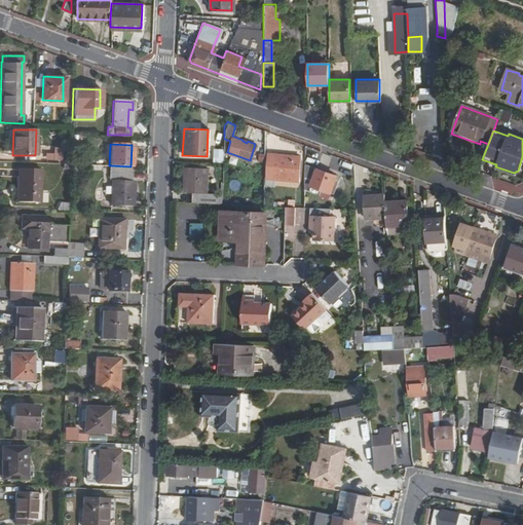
[(51,152),(43,152),(43,159),(60,160),(61,146),(51,146),(51,152)]
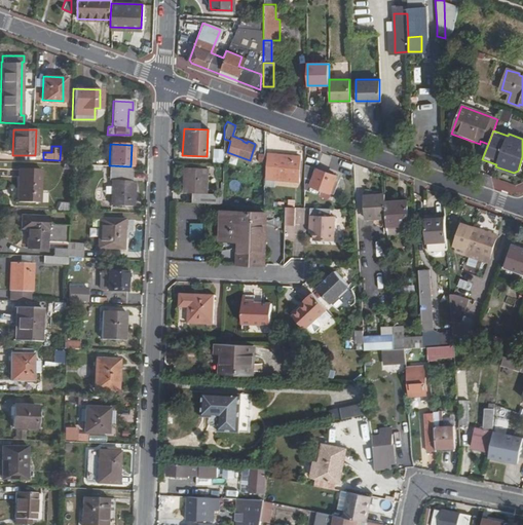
[(212,148),(212,161),(221,161),(222,148),(212,148)]
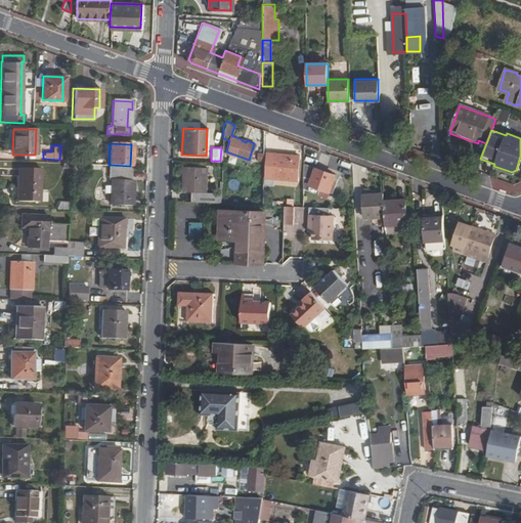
[(298,155),(266,153),(264,167),(273,167),(273,177),(297,179),(298,155)]
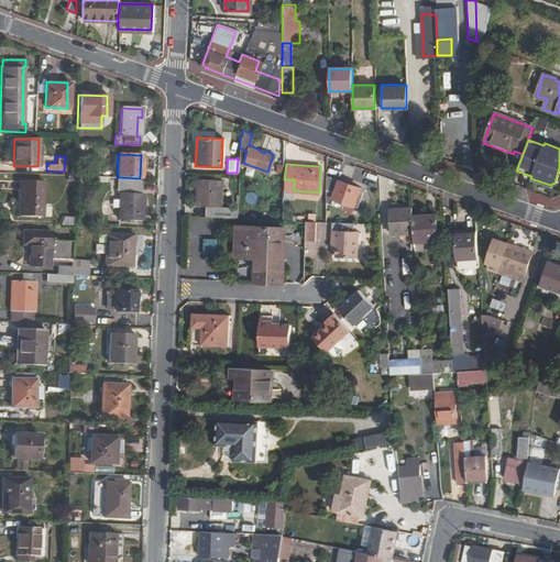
[(359,187),(326,176),(325,195),(352,205),(359,187)]
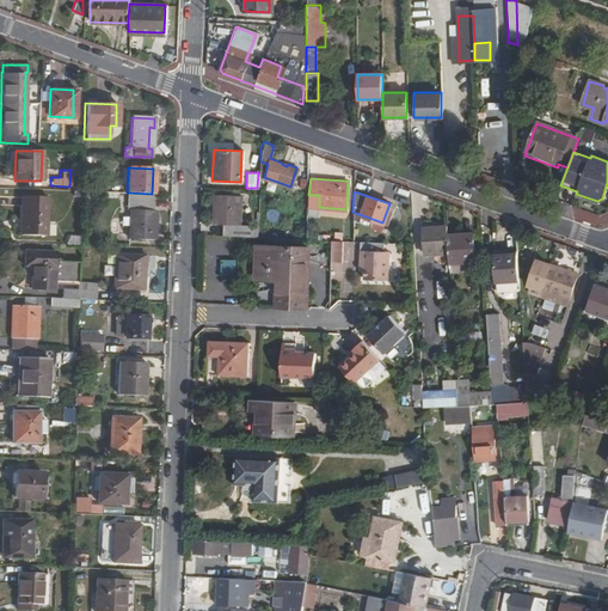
[(152,194),(129,193),(128,238),(153,239),(154,209),(152,209),(152,194)]
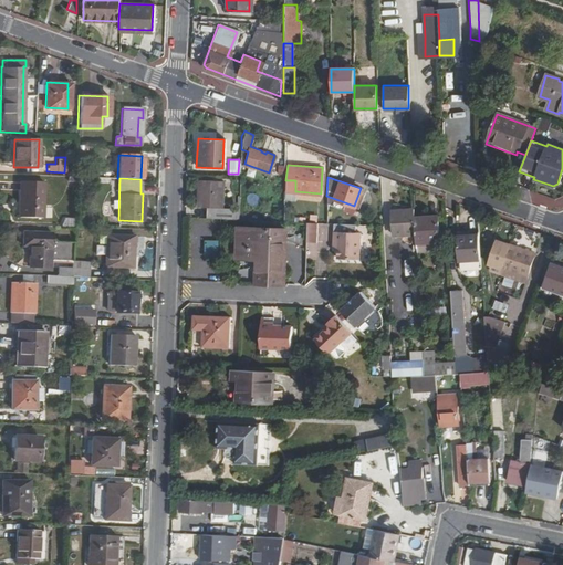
[(21,179),(19,216),(42,217),(44,180),(21,179)]
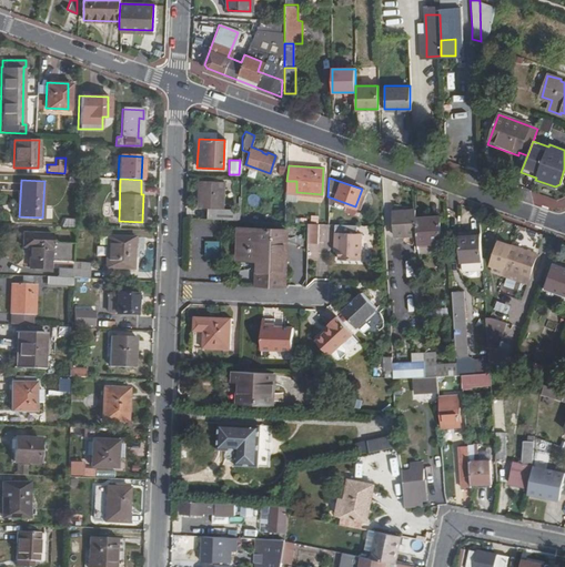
[(200,218),(230,219),(230,215),(228,215),(230,182),(197,181),(194,209),(200,210),(200,218)]
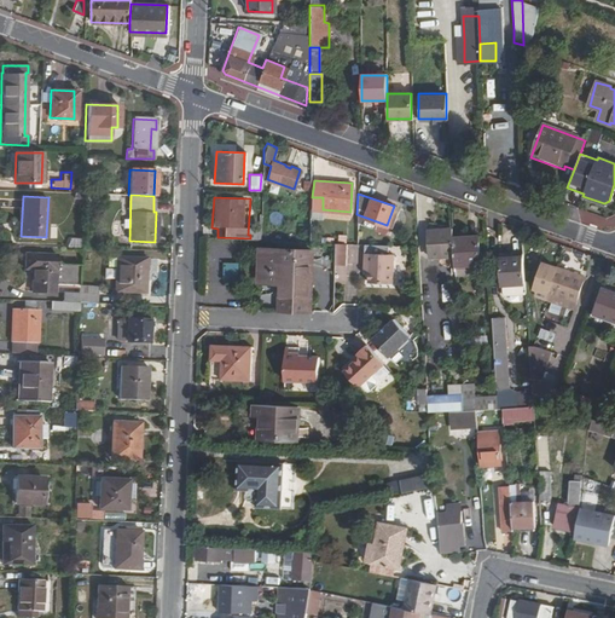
[(451,237),(451,227),(427,229),(428,256),(452,256),(451,237)]
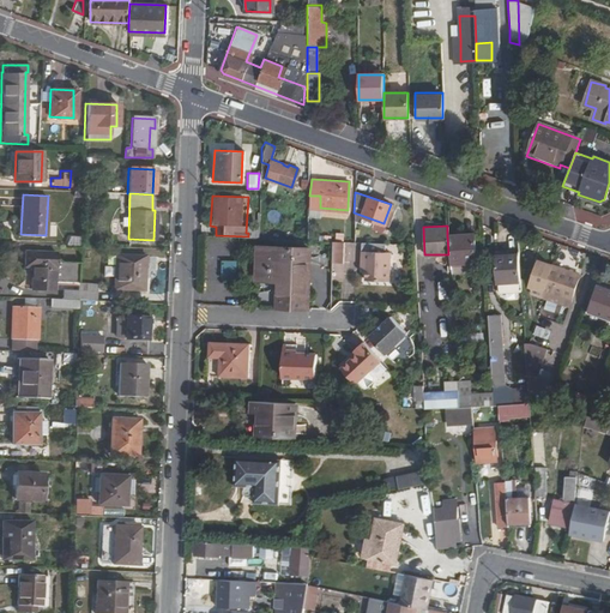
[(447,235),(448,254),(450,264),(475,263),(472,234),(447,235)]
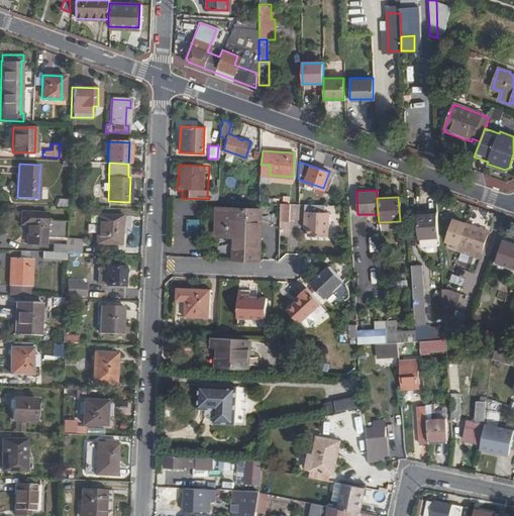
[(279,202),(278,235),(294,236),(295,225),(301,225),(301,217),(302,217),(302,203),(279,202)]
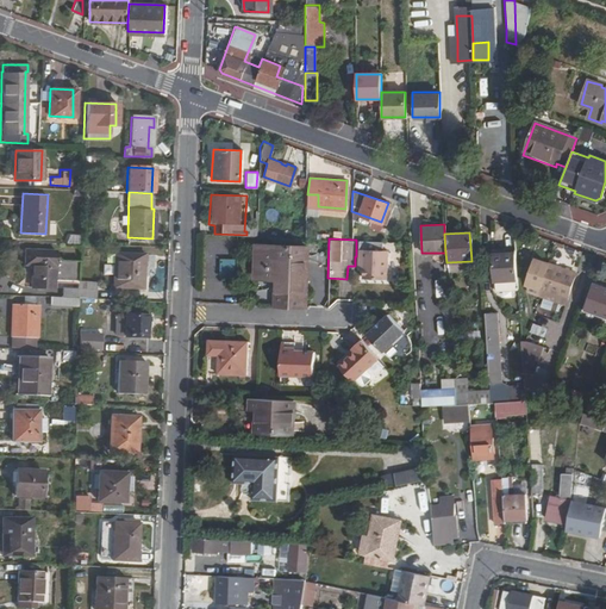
[(362,266),(361,277),(385,278),(386,250),(380,250),(381,242),(357,241),(357,249),(356,266),(362,266)]
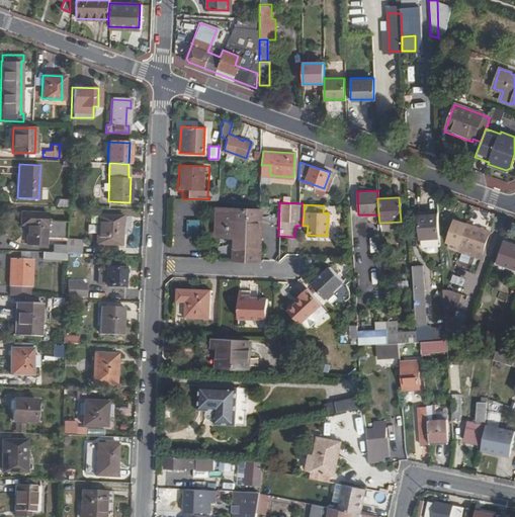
[(234,259),(257,260),(260,208),(218,208),(216,236),(235,237),(234,259)]
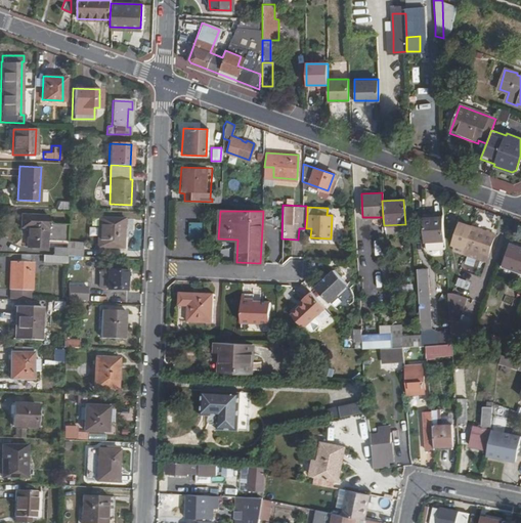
[(26,226),(25,245),(44,246),(46,214),(19,213),(18,226),(26,226)]
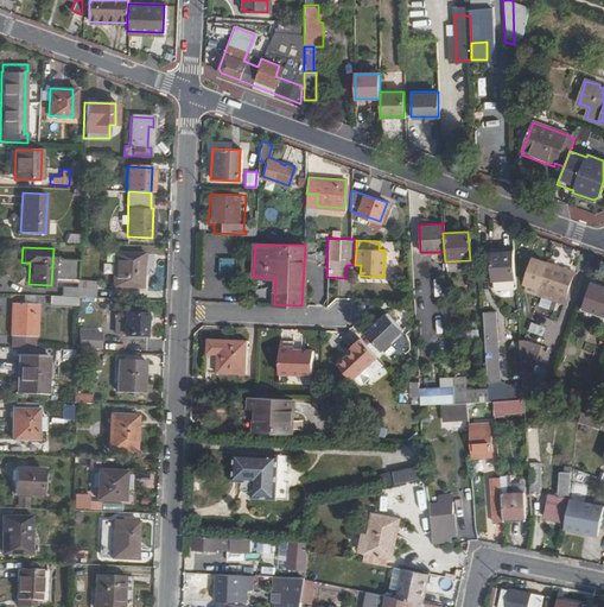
[(513,277),(512,247),(490,248),(493,277),(513,277)]
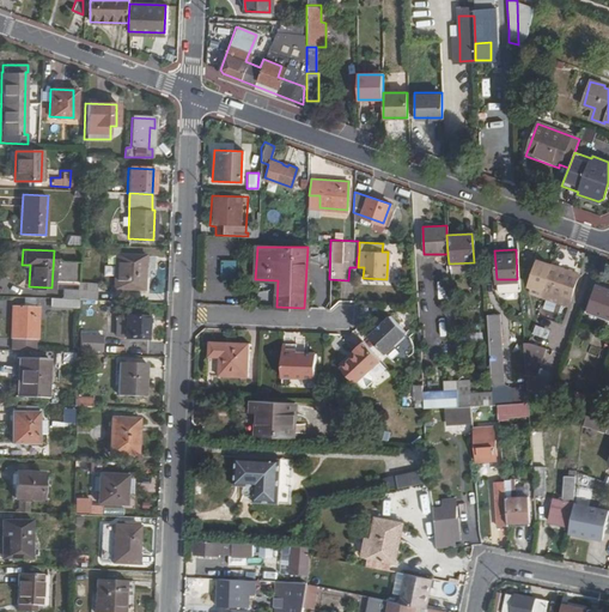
[(145,255),(115,254),(114,289),(142,290),(145,255)]
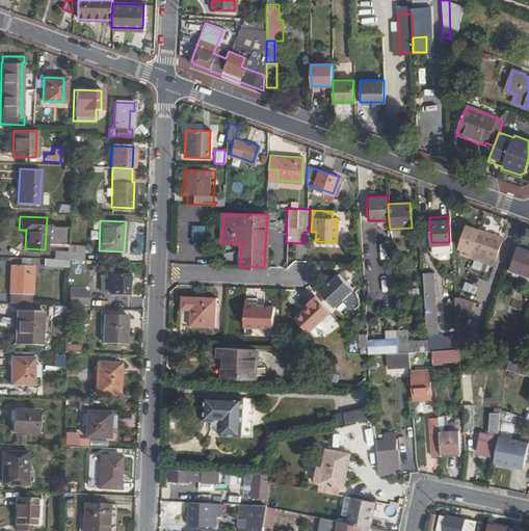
[(204,240),(204,224),(190,224),(190,240),(204,240)]
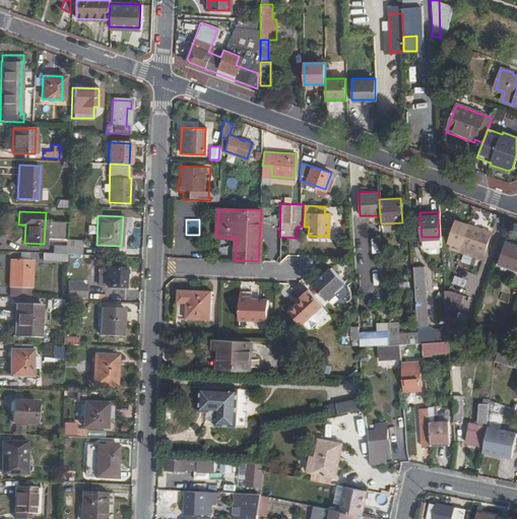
[(458,244),(481,252),(489,232),(456,220),(448,243),(448,246),(457,249),(458,244)]
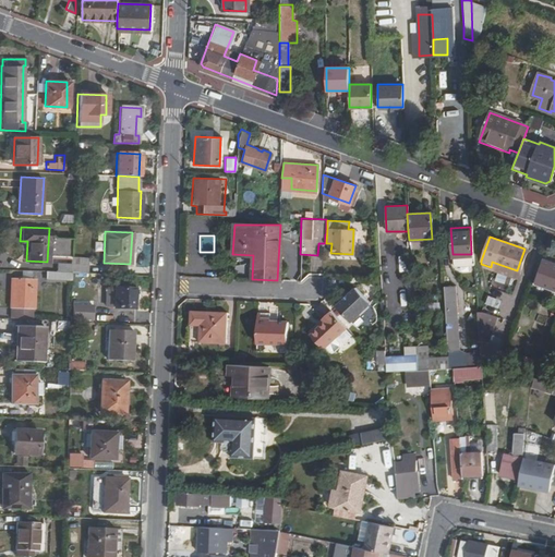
[(471,254),(453,254),(453,264),(472,264),(471,254)]
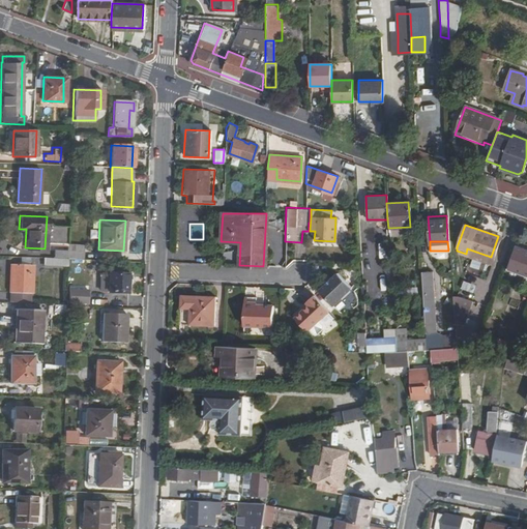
[(82,245),(65,244),(64,258),(67,258),(81,258),(82,245)]
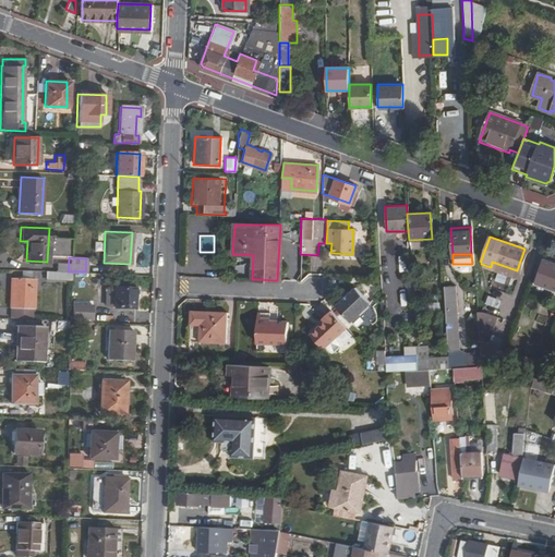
[(554,289),(554,263),(542,258),(533,281),(554,289)]
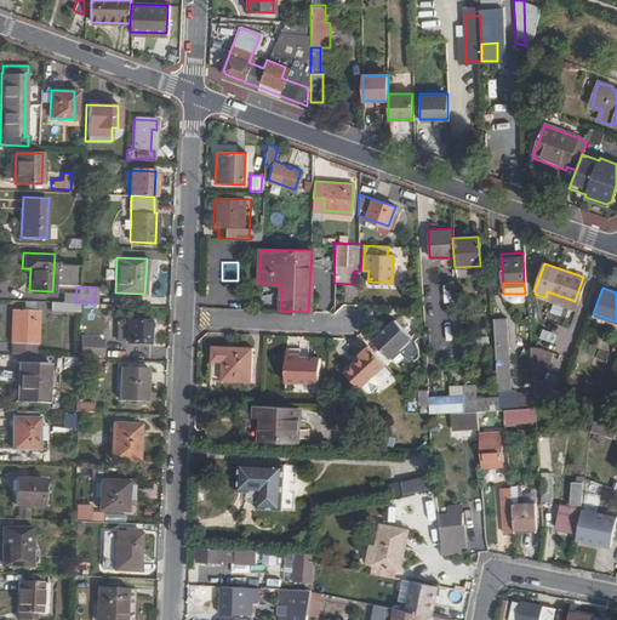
[(573,307),(575,301),(547,291),(546,297),(573,307)]
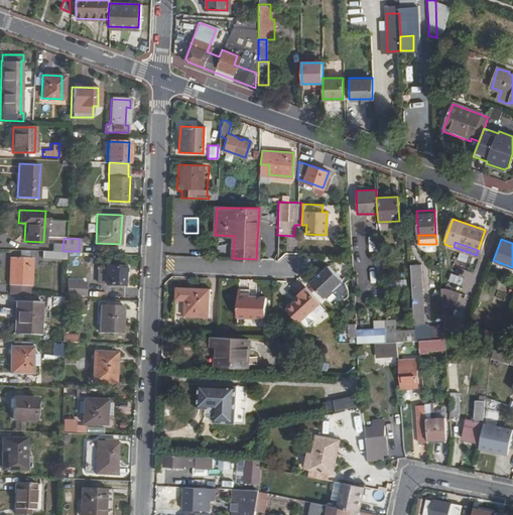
[(8,293),(27,294),(28,283),(29,283),(31,256),(9,256),(7,283),(9,283),(8,293)]
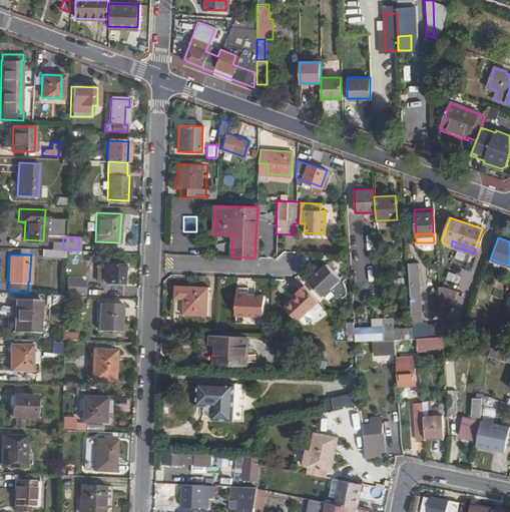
[(103,282),(121,283),(122,264),(103,263),(103,282)]
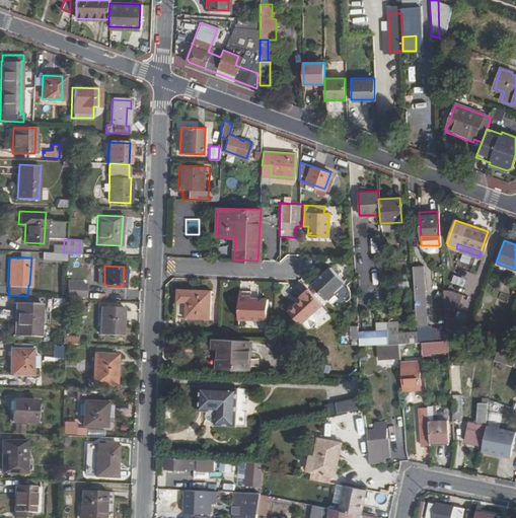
[(345,284),(330,267),(310,284),(324,301),(345,284)]
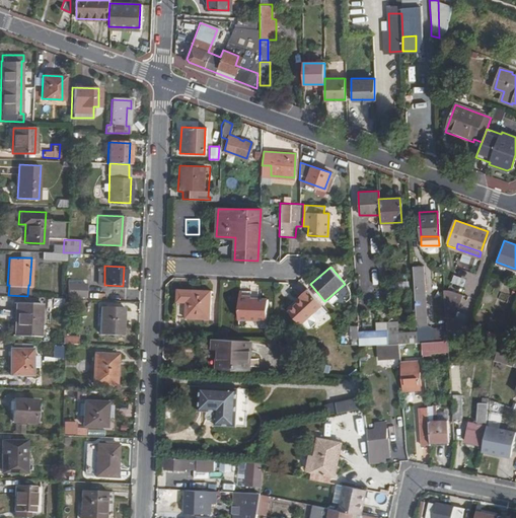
[(422,267),(411,267),(414,311),(424,311),(422,267)]
